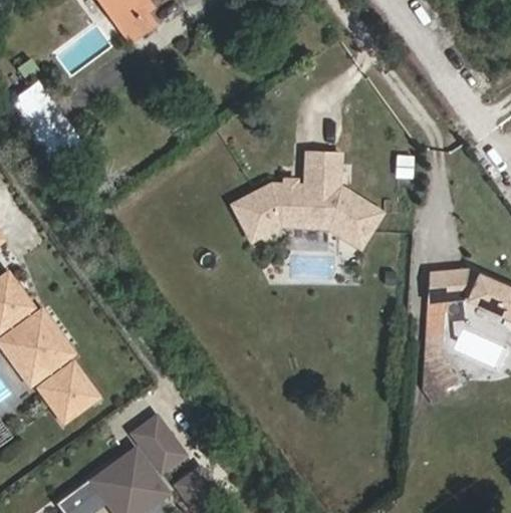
[(91,0),(105,20),(132,2),(130,0),(91,0)]
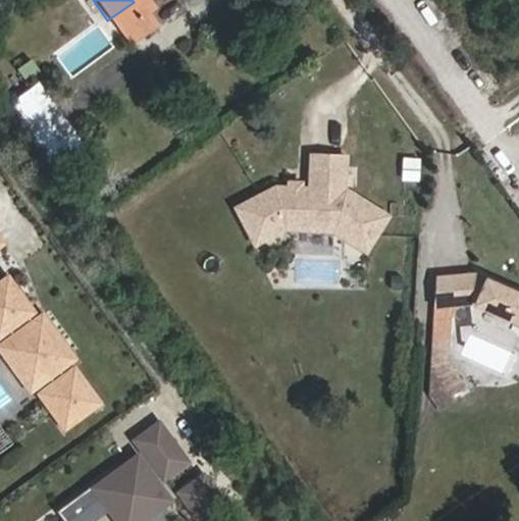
[(115,33),(152,8),(146,0),(132,0),(134,2),(107,20),(115,33)]
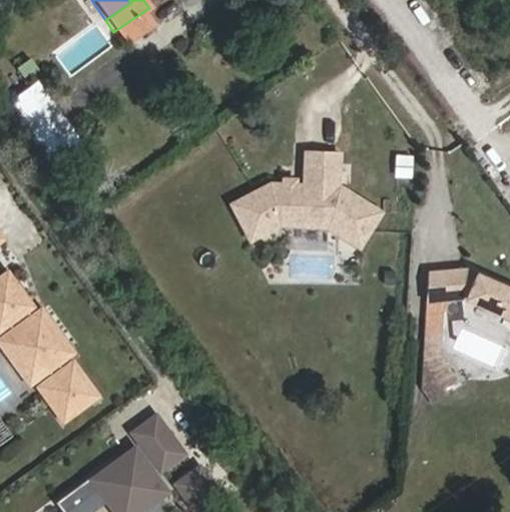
[(37,78),(7,99),(51,162),(82,140),(37,78)]
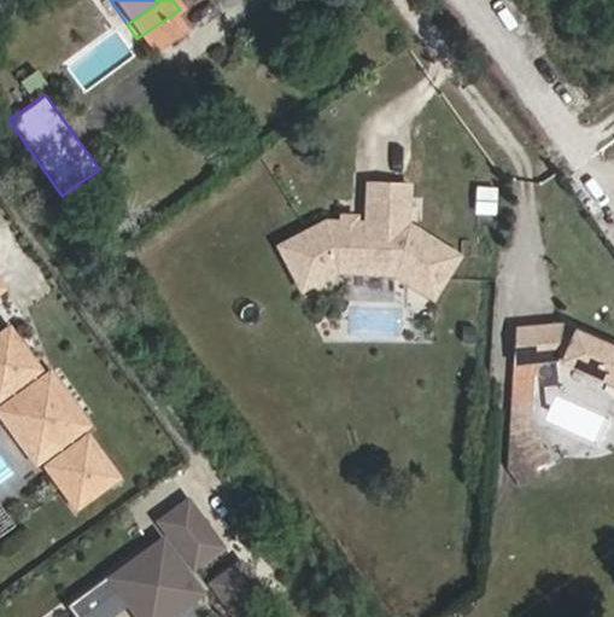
[(444,289),(466,255),(414,223),(415,182),(375,181),(373,221),(361,221),(362,215),(352,214),(352,220),(332,219),(285,244),(308,287),(343,269),(401,272),(403,265),(444,289)]
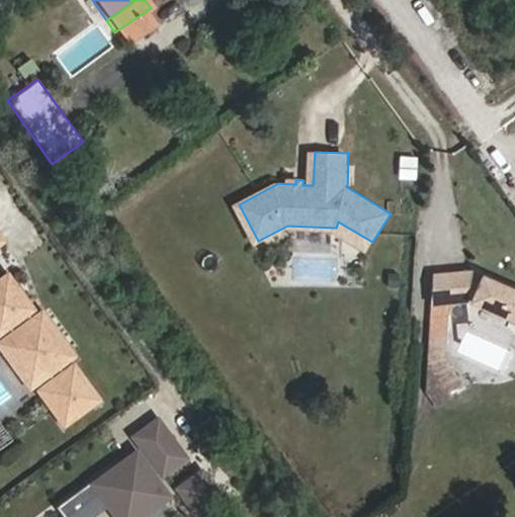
[(336,228),(368,249),(372,242),(338,222),(336,228)]
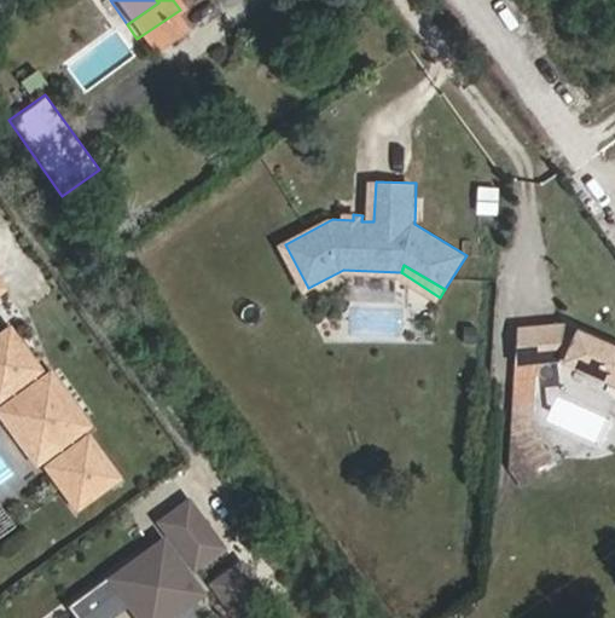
[(614,346),(563,322),(517,325),(514,380),(531,381),(533,357),(557,356),(614,382),(614,346)]
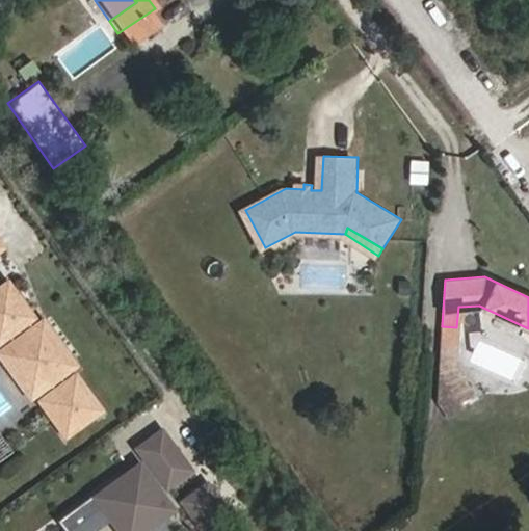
[(7,282),(0,286),(0,340),(12,330),(18,337),(7,345),(40,390),(50,381),(55,389),(40,399),(64,434),(100,409),(75,374),(63,382),(58,375),(75,364),(43,319),(26,330),(22,324),(32,316),(7,282)]
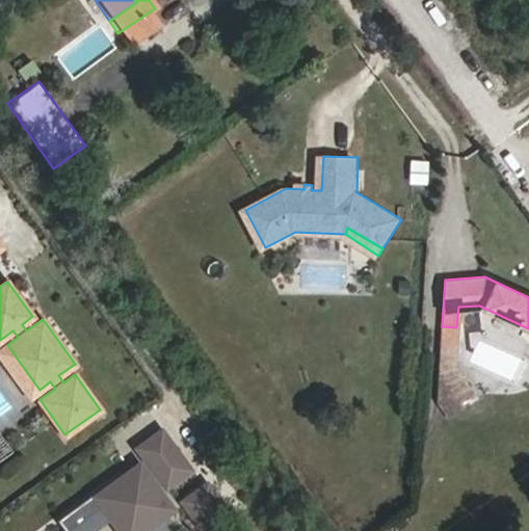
[(454,364),(456,327),(442,326),(438,369),(463,398),(474,388),(454,364)]
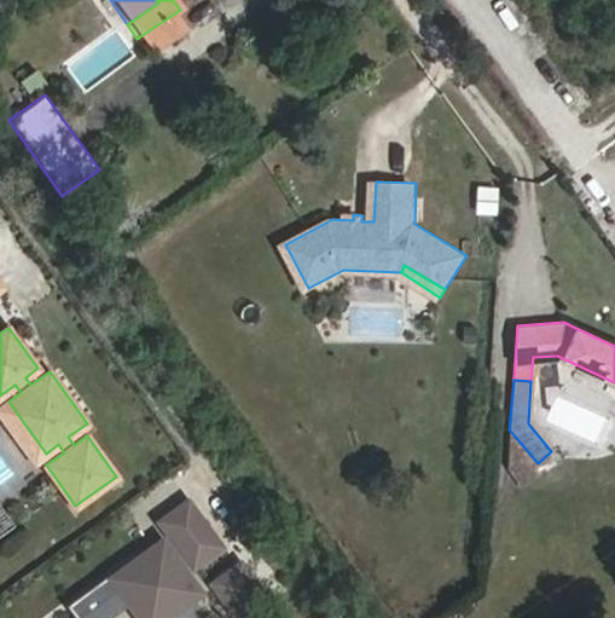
[(46,454),(9,402),(0,408),(0,413),(35,461),(46,454)]
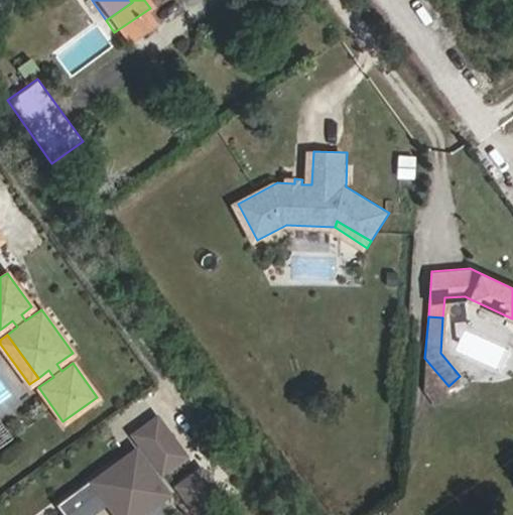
[(156,417),(132,434),(148,457),(172,439),(156,417)]
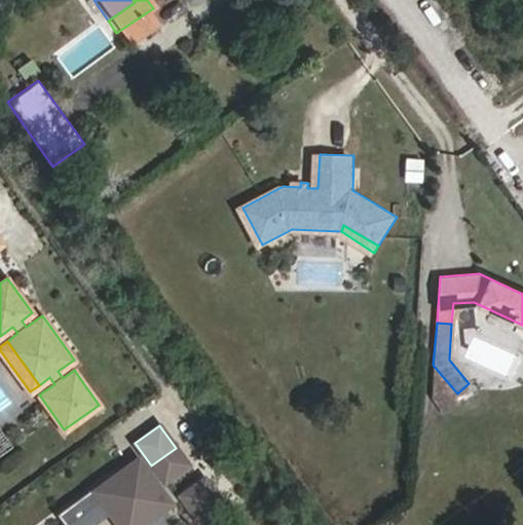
[(176,448),(151,465),(163,482),(188,464),(176,448)]
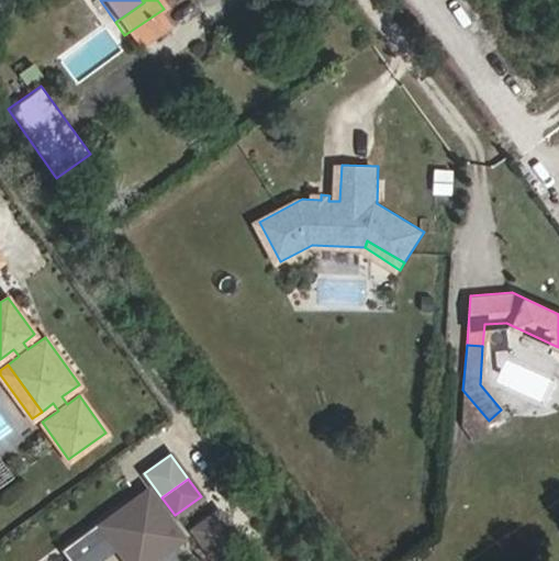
[(152,497),(146,491),(137,497),(143,504),(152,497)]
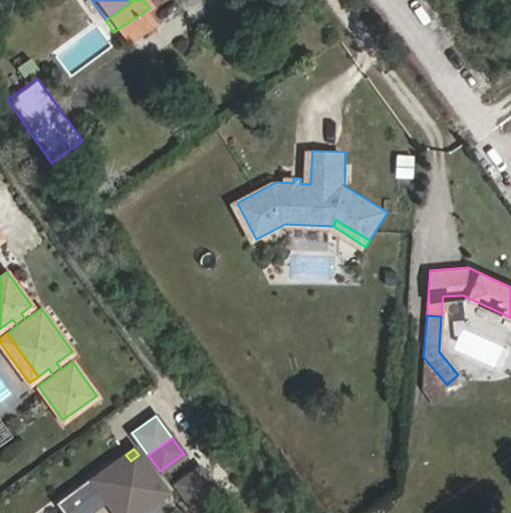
[(131,461),(125,455),(91,480),(89,477),(53,503),(60,512),(90,512),(106,502),(113,512),(136,512),(166,492),(139,455),(131,461)]
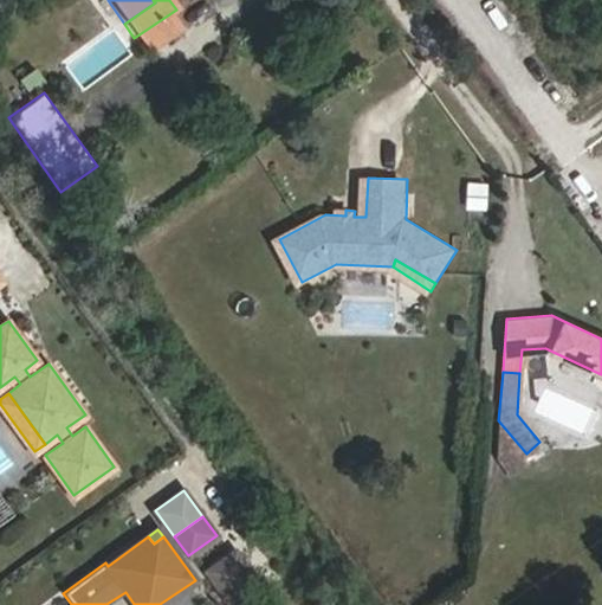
[(235,604),(264,581),(235,548),(206,572),(233,604),(235,604)]
